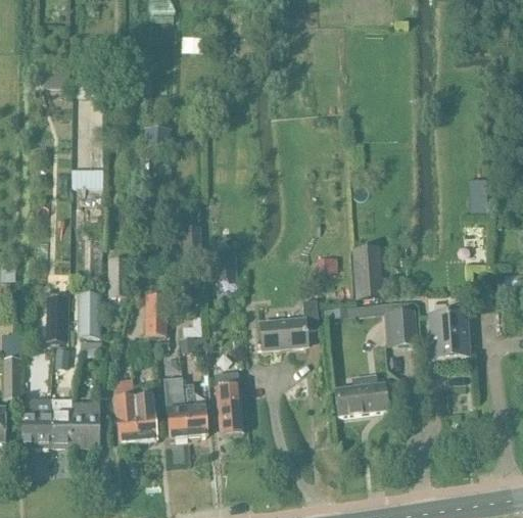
[(148,0),(147,13),(175,14),(175,10),(170,0),(148,0)]
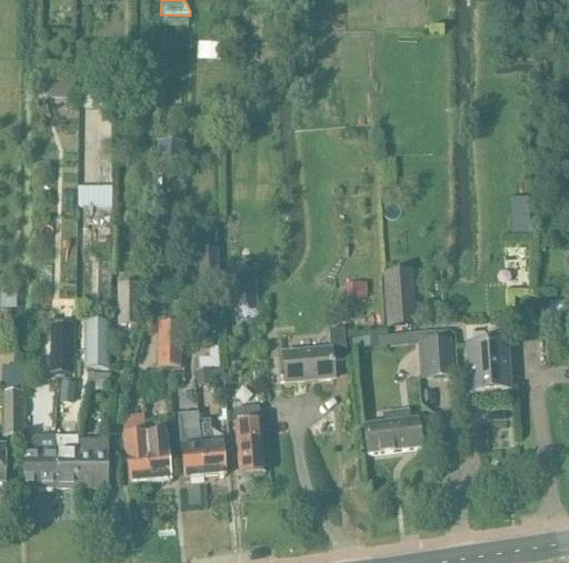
[(199,39),(198,57),(221,58),(222,40),(199,39)]
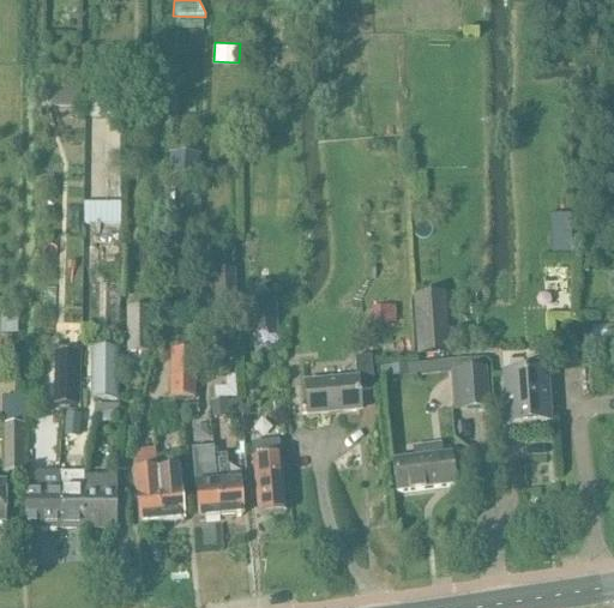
[(79,80),(52,80),(52,104),(79,103),(79,80)]
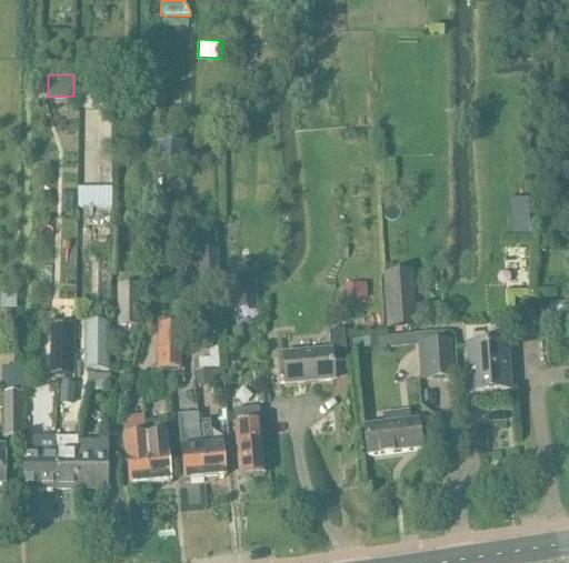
[(262,77),(252,77),(252,87),(262,87),(262,77)]
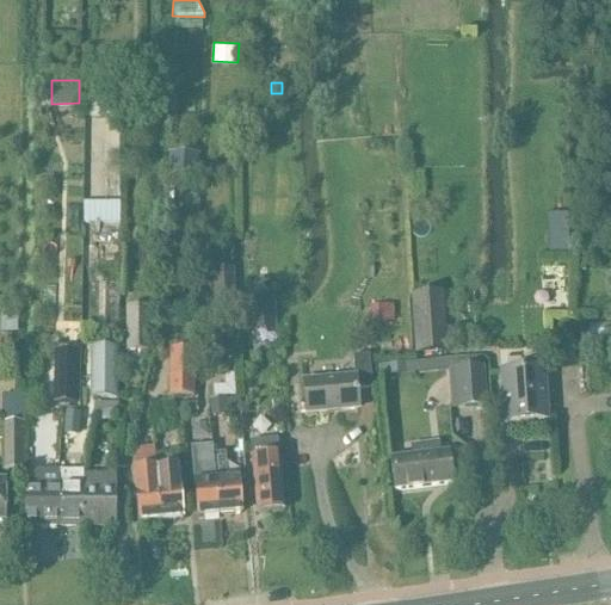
[(260,122),(245,122),(245,131),(260,131),(260,122)]
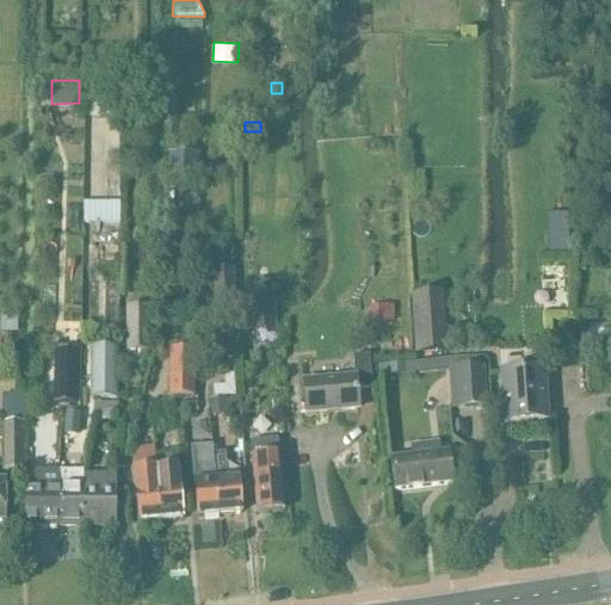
[(168,149),(167,172),(168,172),(198,172),(198,149),(170,149),(168,149)]
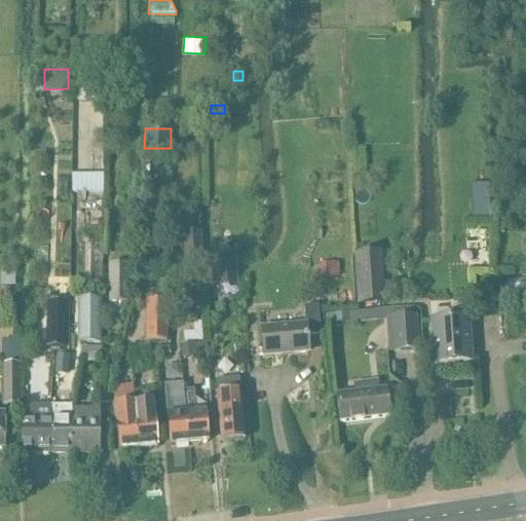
[(103,171),(75,171),(76,189),(104,189),(103,171)]
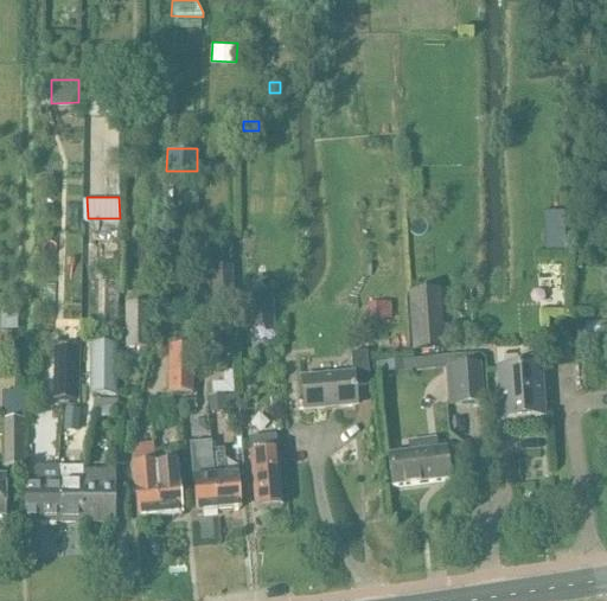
[(232,263),(211,263),(211,307),(234,307),(232,263)]
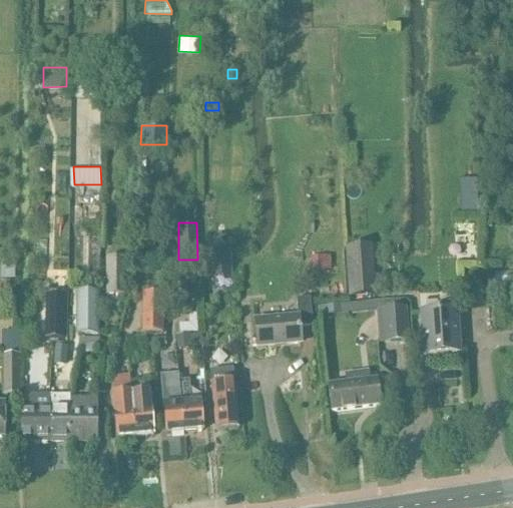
[(374,291),(372,243),(349,243),(351,292),(374,291)]
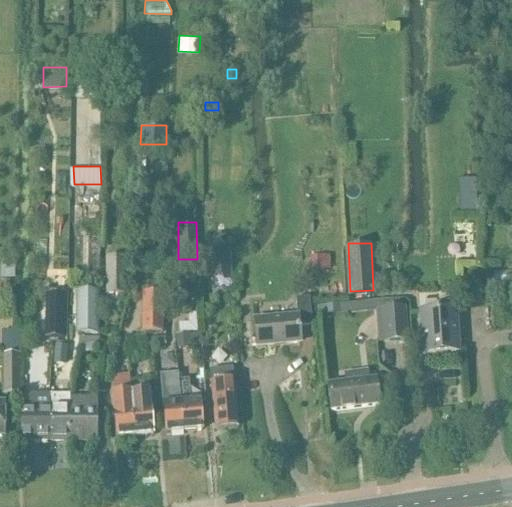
[(228,271),(227,247),(212,247),(212,271),(228,271)]
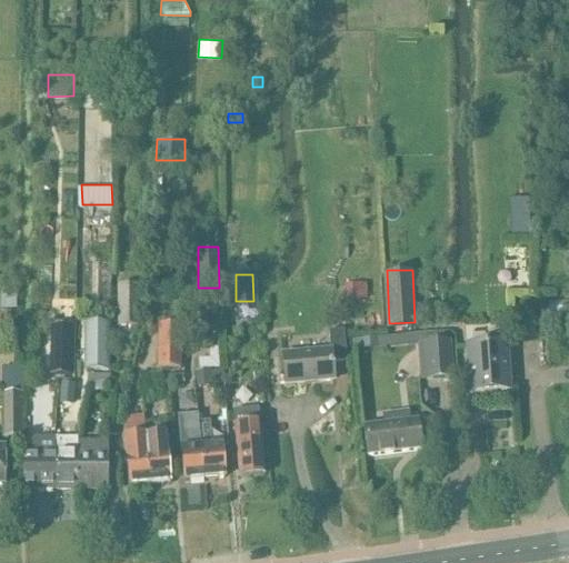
[(138,323),(138,280),(118,280),(118,323),(138,323)]
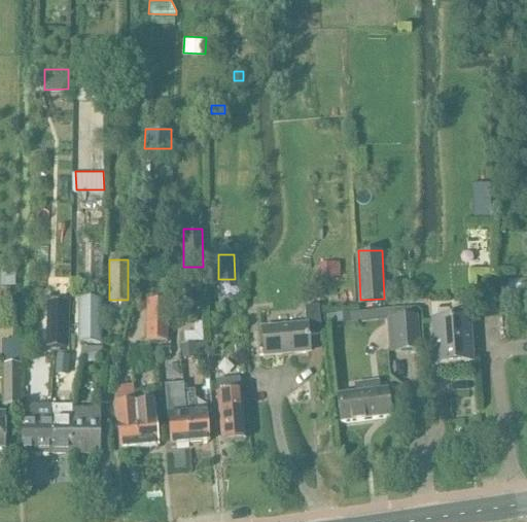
[(339,261),(319,261),(320,275),(339,275),(339,261)]
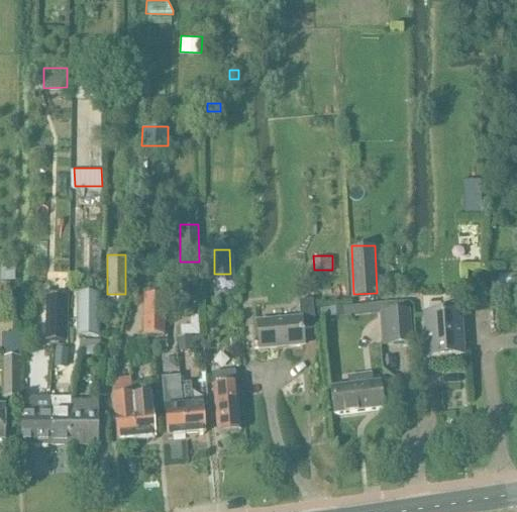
[(15,263),(1,263),(1,278),(14,278),(15,263)]
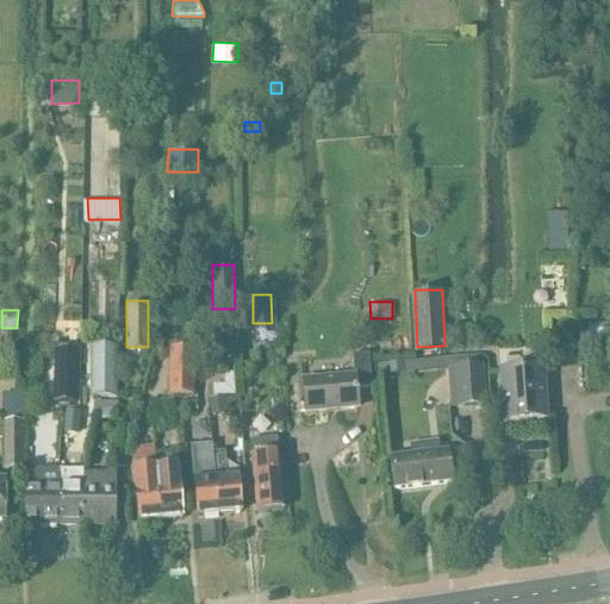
[(54,346),(53,399),(76,399),(79,347),(54,346)]
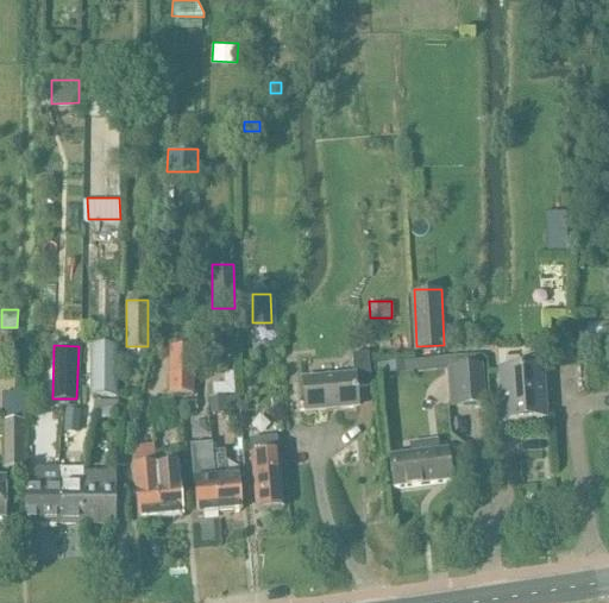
[(371,383),(368,350),(351,351),(353,372),(302,377),(305,409),(358,404),(356,384),(371,383)]
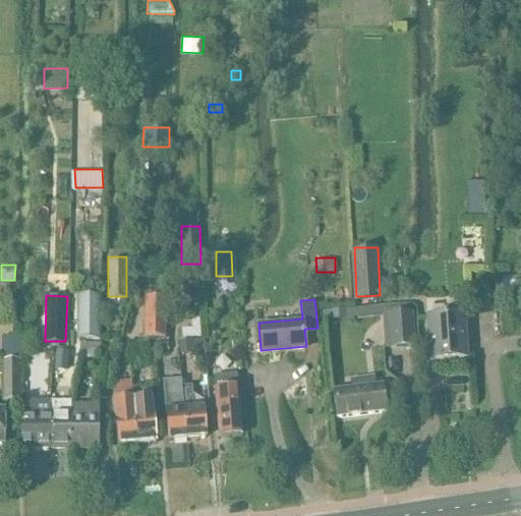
[(344,305),(332,306),(333,314),(333,316),(345,314),(345,313),(344,305)]
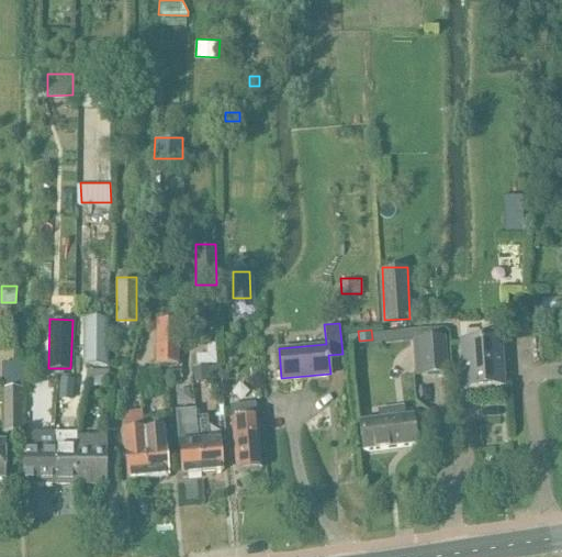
[(447,369),(445,334),(418,336),(422,371),(447,369)]
